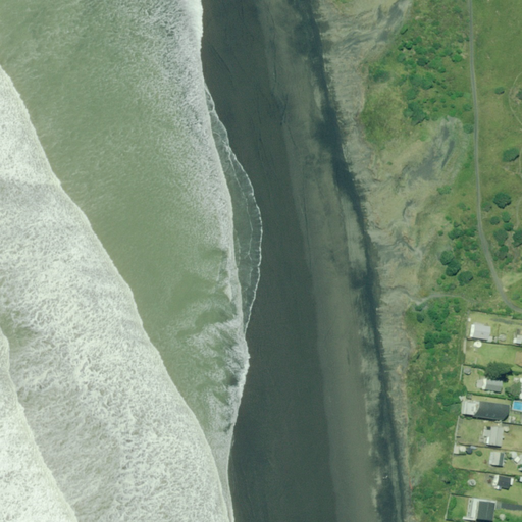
[(470,338),(486,341),(488,341),(488,334),(489,327),(487,327),(487,323),(484,323),(484,320),(480,320),(479,322),(474,322),(474,324),(472,324),(471,330),(473,330),(472,336),(470,336),(470,338)]
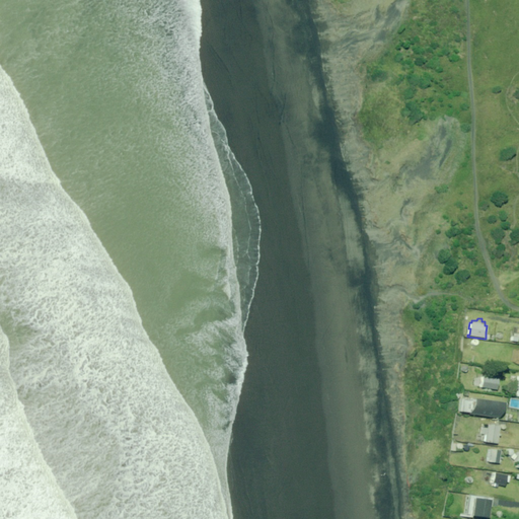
[(518,328),(517,328),(517,327),(513,326),(513,329),(510,329),(510,331),(508,331),(508,342),(516,342),(516,336),(518,335),(518,328)]
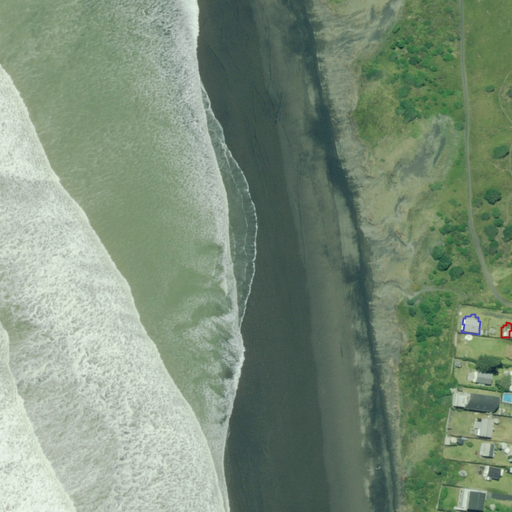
[(465,334),(456,334),(456,345),(465,345),(465,334)]
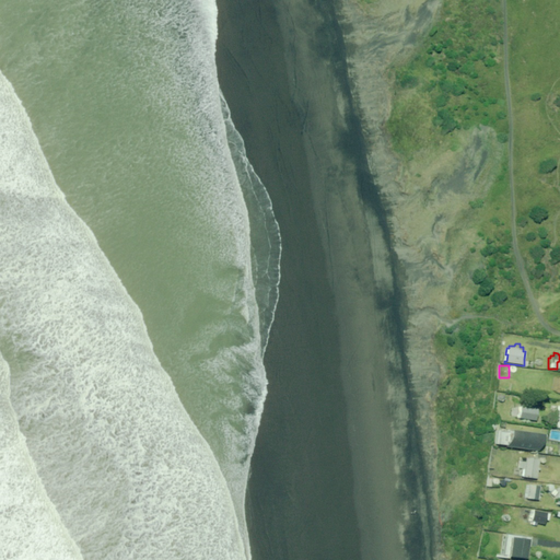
[(498,400),(499,401),(500,403),(501,403),(502,403),(503,403),(503,401),(504,401),(505,400),(505,399),(506,398),(506,397),(505,397),(505,396),(505,395),(504,395),(504,394),(503,394),(502,394),(501,394),(500,394),(499,395),(498,395),(498,396),(497,397),(497,398),(498,399),(498,400)]
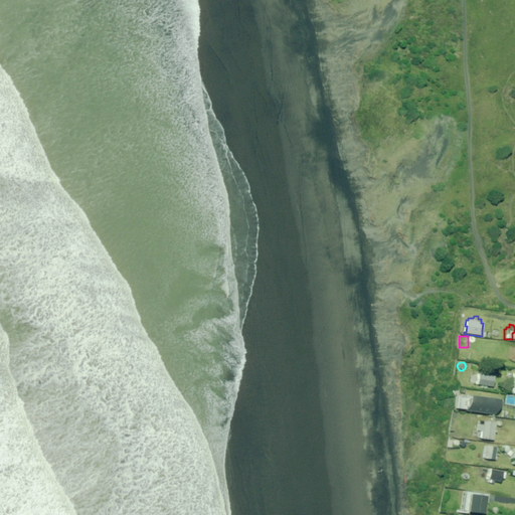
[(475,384),(480,385),(480,388),(486,389),(486,386),(490,387),(492,377),(477,374),(475,384)]
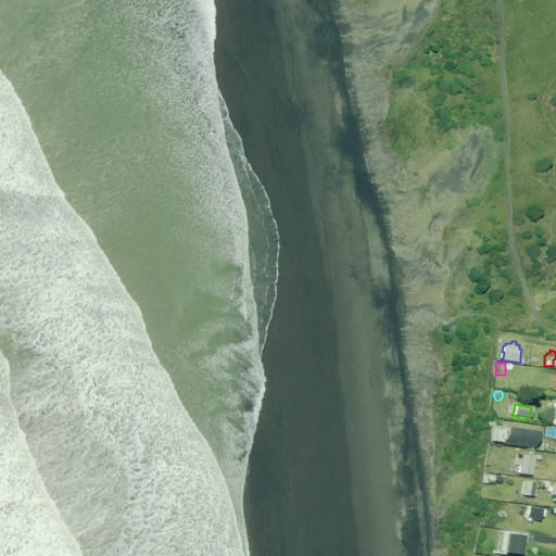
[(533,430),(500,427),(500,428),(490,428),(489,441),(500,442),(498,444),(531,447),(531,442),(539,443),(539,438),(533,437),(533,430)]
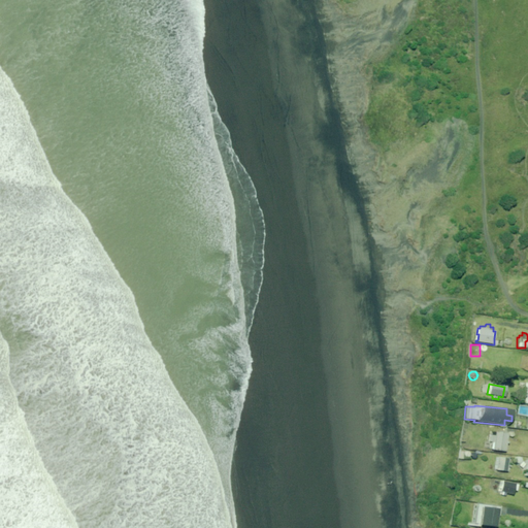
[(507,439),(507,435),(505,435),(505,433),(494,432),(494,436),(488,435),(487,442),(489,442),(489,451),(504,452),(505,444),(507,444),(507,440),(505,440),(505,439),(507,439)]
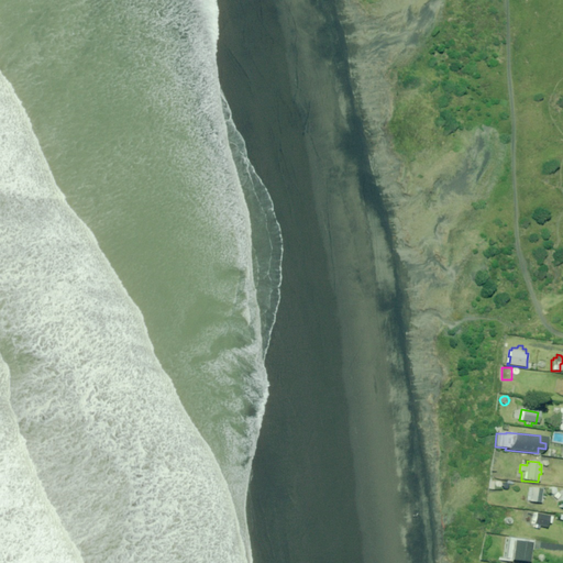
[(494,482),(493,483),(493,484),(493,485),(493,486),(493,487),(493,488),(494,488),(494,489),(495,489),(496,489),(497,489),(498,489),(499,489),(499,488),(500,488),(500,487),(501,487),(501,486),(501,485),(501,484),(500,483),(500,482),(499,482),(498,481),(497,481),(496,481),(495,481),(494,482)]
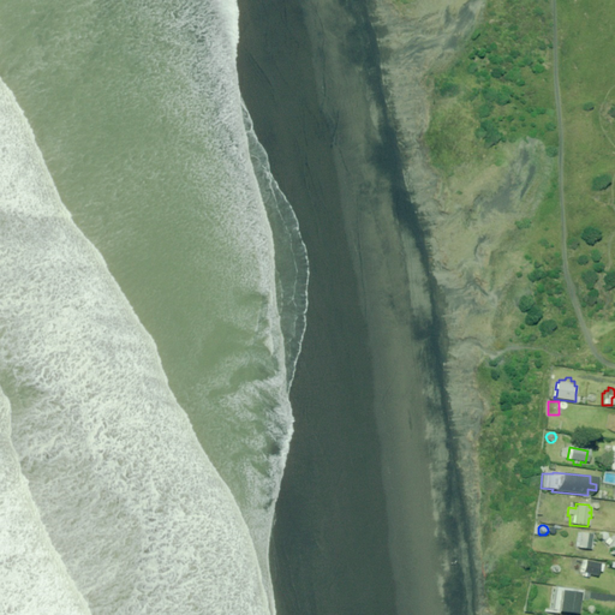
[(590,532),(586,531),(586,532),(574,532),(574,549),(590,549),(590,532)]
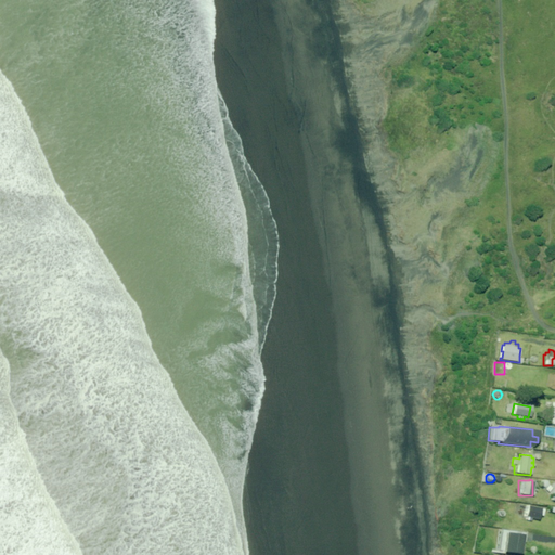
[(543,479),(539,485),(542,488),(541,489),(545,493),(551,487),(543,479)]
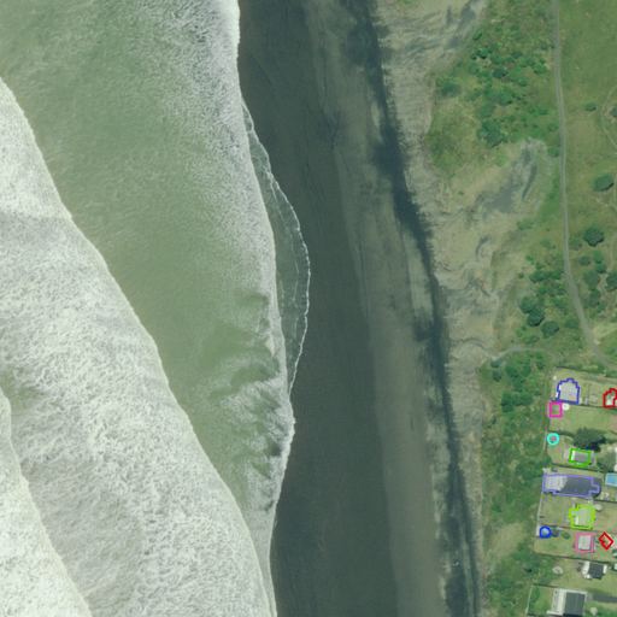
[(582,580),(588,580),(588,577),(595,577),(595,574),(601,574),(601,564),(581,563),(580,575),(582,575),(582,580)]
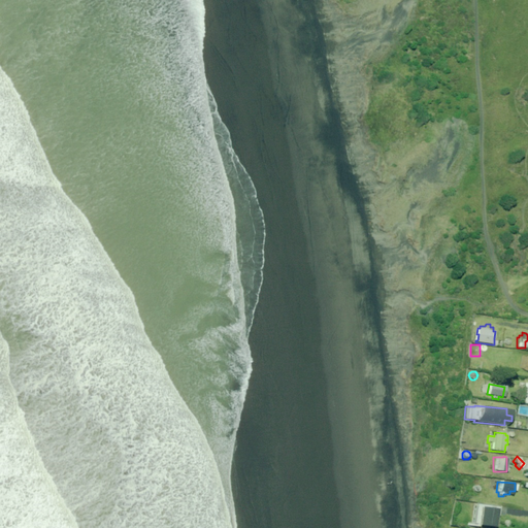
[(472,485),(471,486),(471,487),(470,487),(470,488),(470,489),(470,490),(471,491),(472,492),(473,492),(474,493),(475,493),(476,492),(477,492),(477,491),(479,490),(479,489),(479,488),(479,487),(479,486),(477,486),(477,485),(476,485),(475,485),(475,484),(474,484),(473,485),(472,485)]
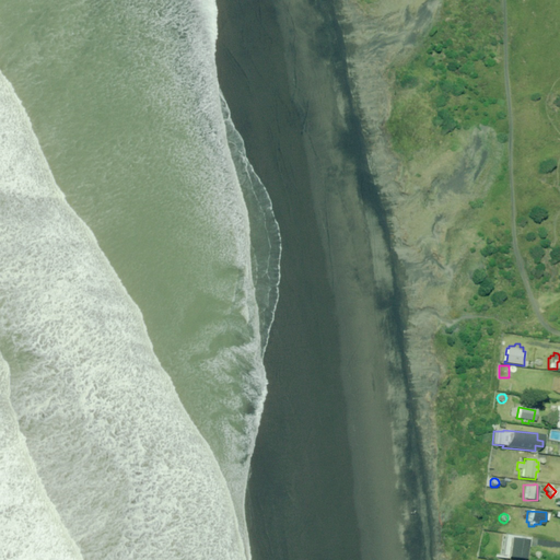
[(524,547),(526,548),(527,537),(501,534),(499,557),(504,558),(523,559),(524,547)]
